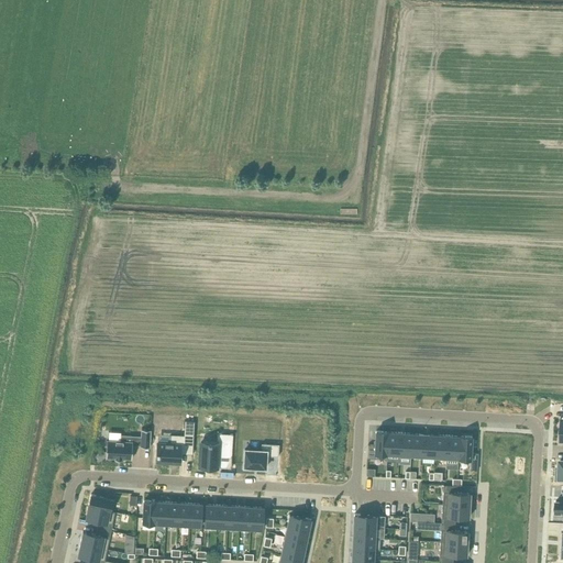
[(121,435),(121,441),(107,440),(106,457),(116,457),(116,460),(122,460),(122,459),(132,459),(132,445),(141,445),(141,446),(150,448),(151,430),(142,429),(141,437),(121,435)]
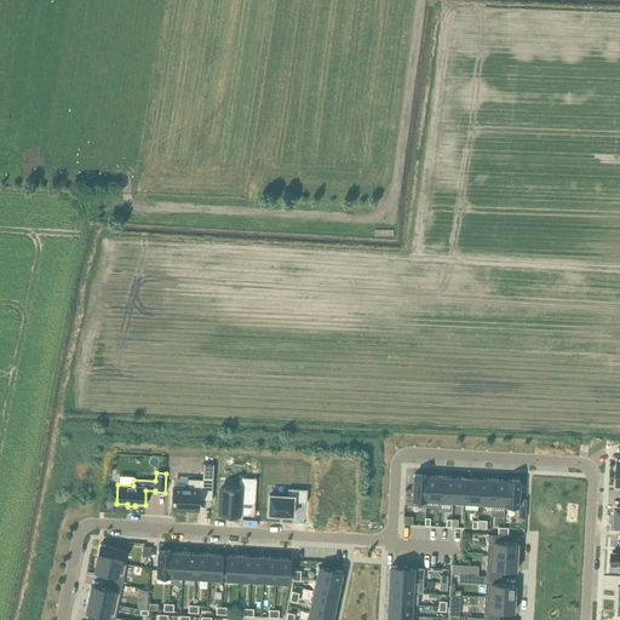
[(406,489),(405,504),(426,505),(426,500),(428,476),(414,475),(413,489),(406,489)]
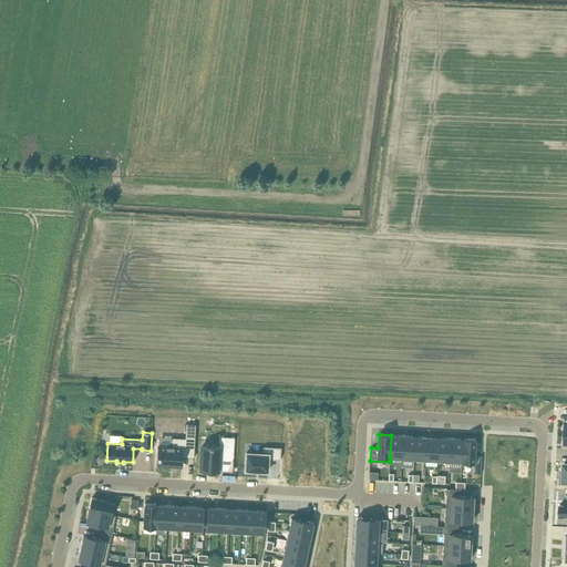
[(391,435),(390,457),(402,457),(403,435),(391,435)]
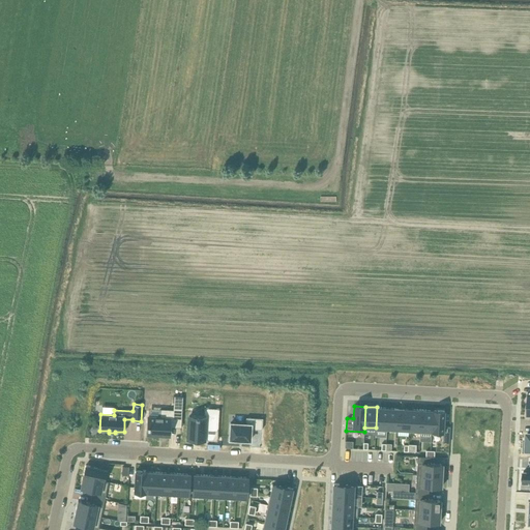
[(376,428),(376,431),(386,431),(387,429),(388,408),(377,407),(376,428)]
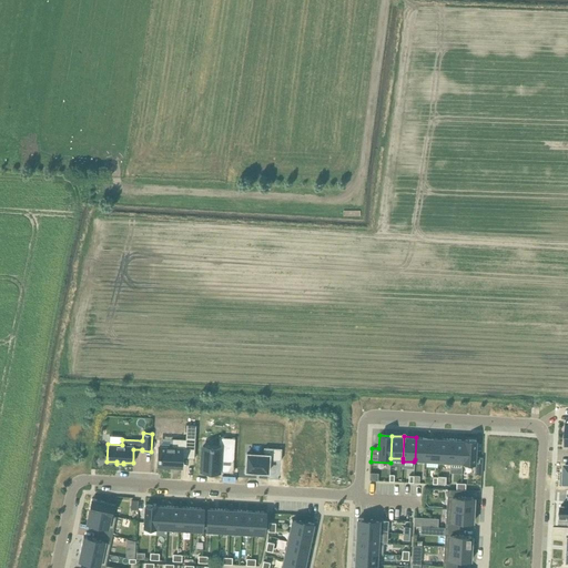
[(159,446),(158,465),(181,467),(182,457),(182,455),(194,456),(195,438),(188,437),(186,440),(172,439),(172,447),(159,446)]
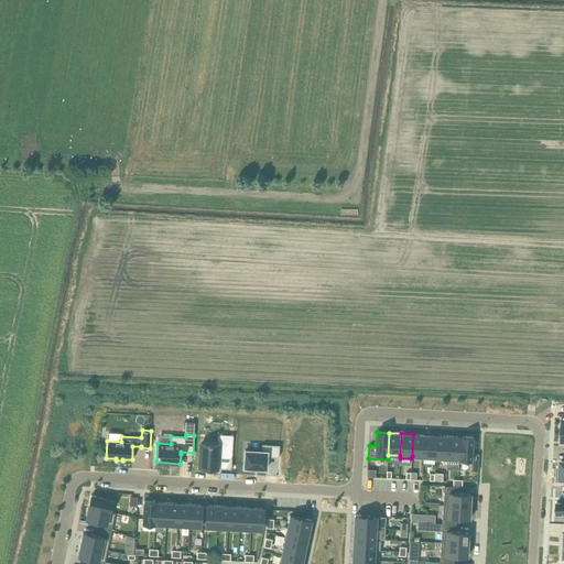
[(201,443),(199,467),(210,467),(210,466),(218,467),(218,456),(231,457),(234,435),(219,434),(219,444),(212,444),(212,443),(208,443),(208,444),(201,443)]
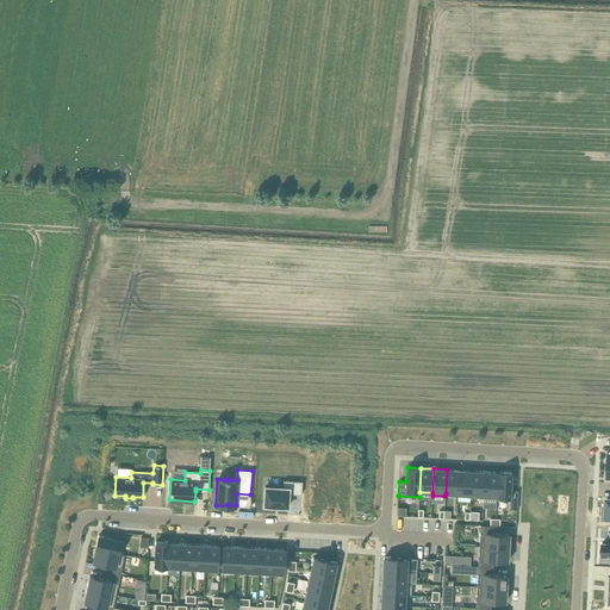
[(447,470),(446,493),(458,493),(460,471),(447,470)]
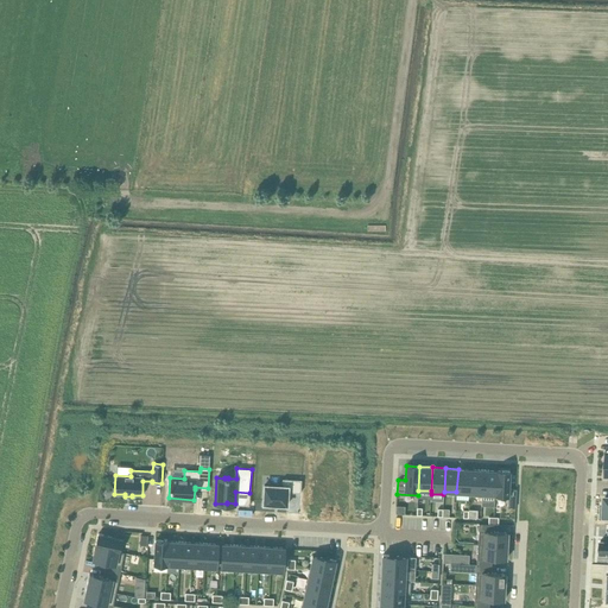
[(458,469),(456,492),(469,493),(470,469),(458,469)]
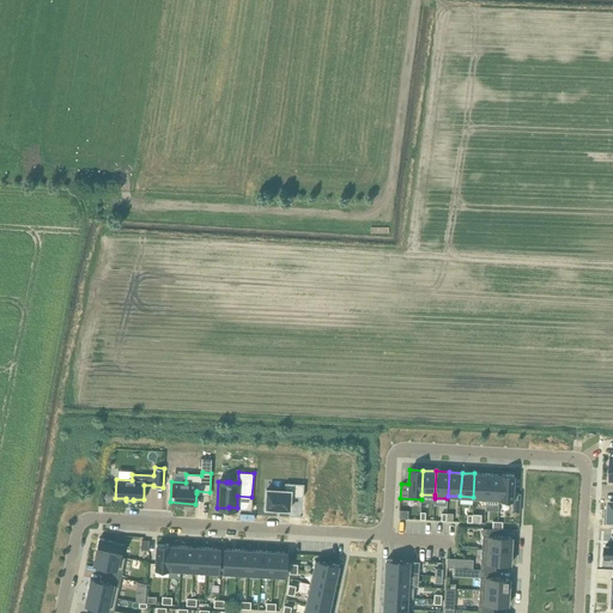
[(473,497),(473,499),(486,501),(487,474),(484,474),(474,473),(473,497)]
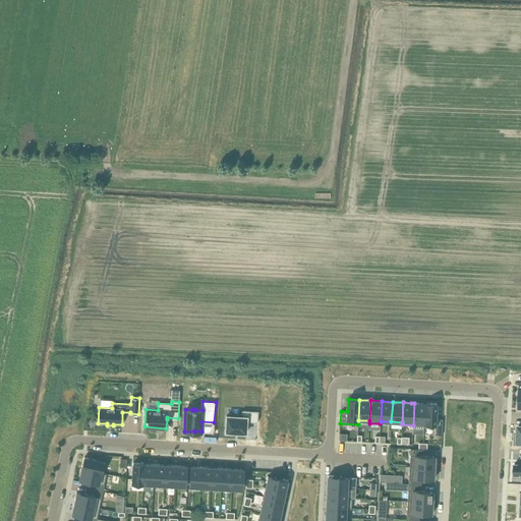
[(414,403),(413,425),(424,426),(425,403),(414,403)]
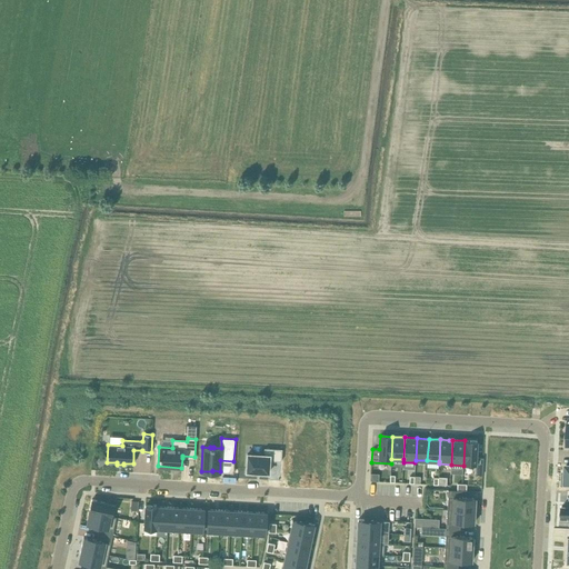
[(465,440),(463,466),(476,466),(476,463),(477,441),(465,440)]
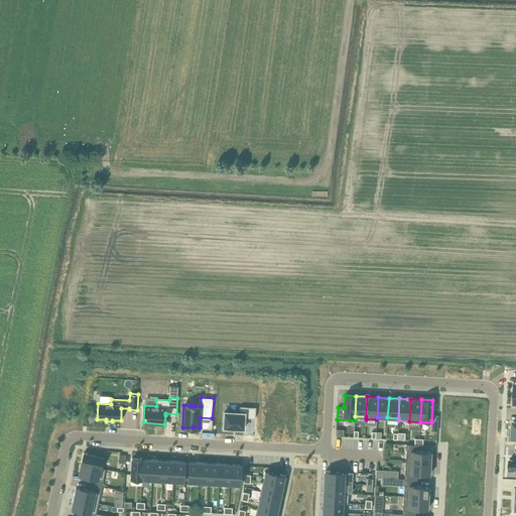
[(225,411),(224,427),(225,427),(225,429),(232,429),(232,428),(237,428),(244,428),(244,417),(248,417),(255,418),(256,407),(240,406),(240,412),(225,411)]
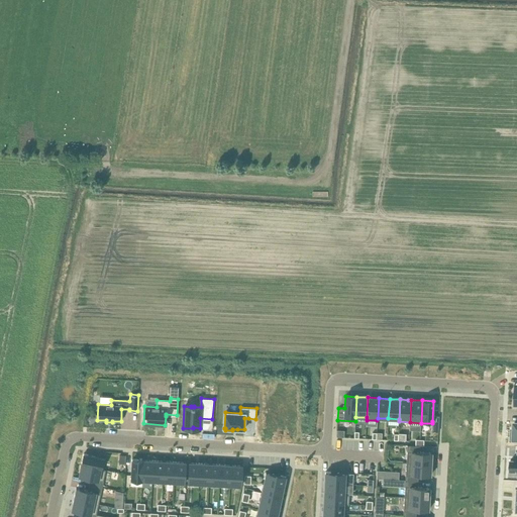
[(407,445),(406,462),(431,464),(432,452),(419,452),(420,447),(420,446),(419,446),(415,445),(407,445)]
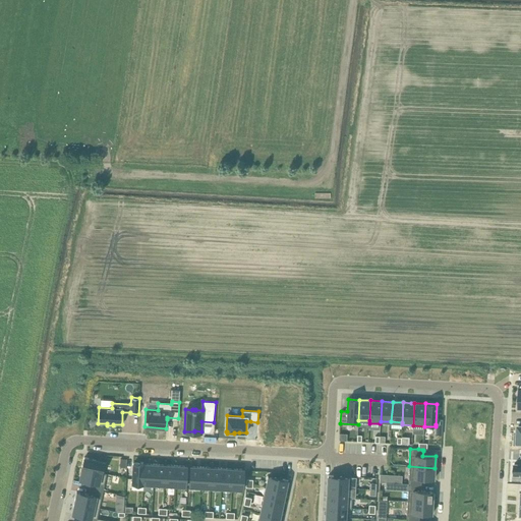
[(107,462),(84,457),(81,468),(102,473),(104,473),(107,462)]
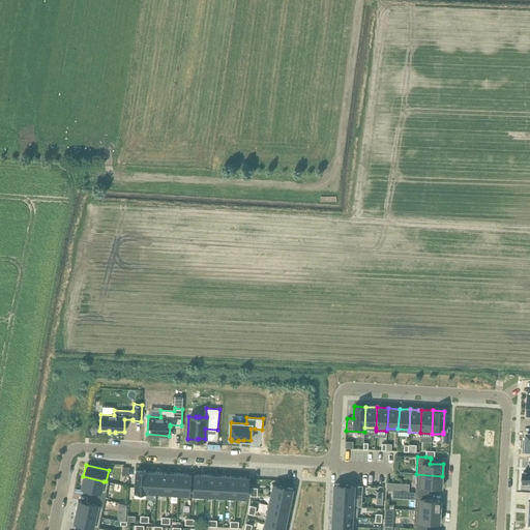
[(135,490),(135,492),(145,492),(147,472),(136,471),(135,490)]
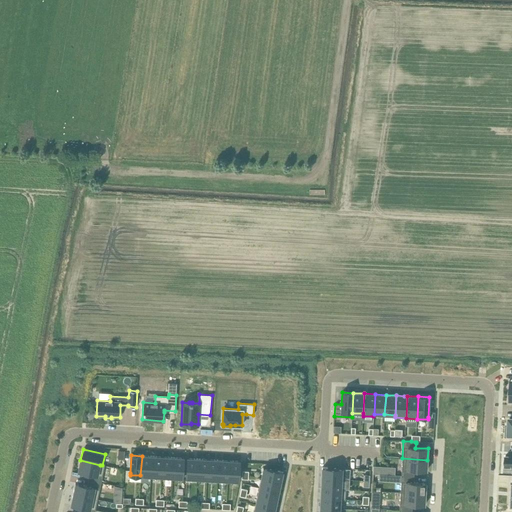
[(151,476),(152,456),(142,456),(140,475),(141,475),(151,476)]
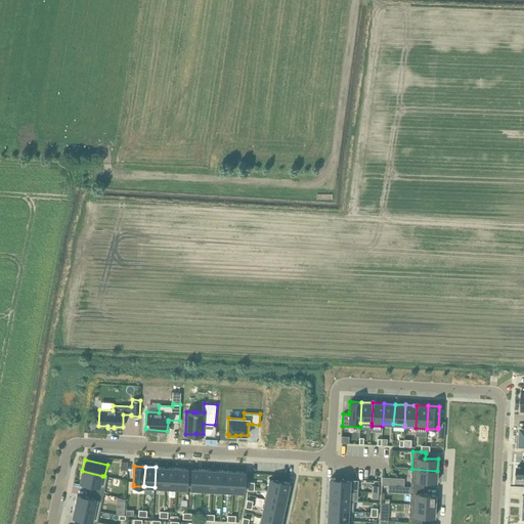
[(166,488),(167,468),(156,467),(155,487),(166,488)]
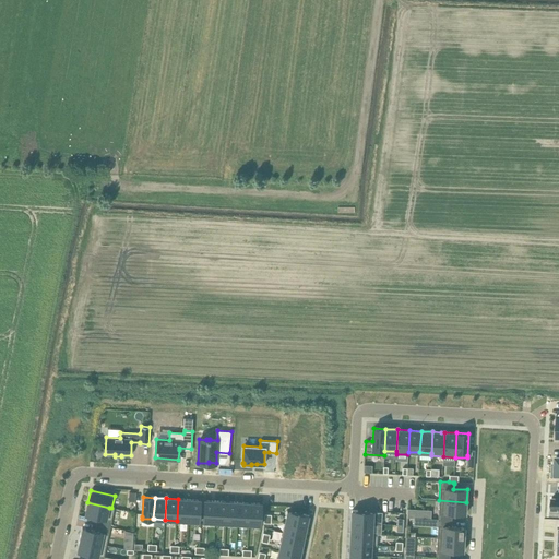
[(188,521),(189,499),(178,499),(177,521),(188,521)]
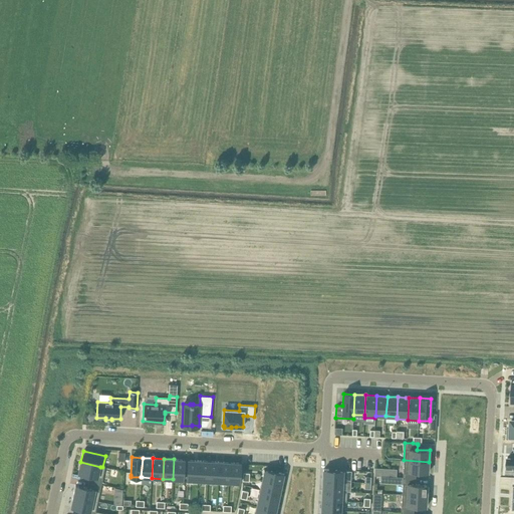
[(184,480),(185,460),(174,459),(173,479),(184,480)]
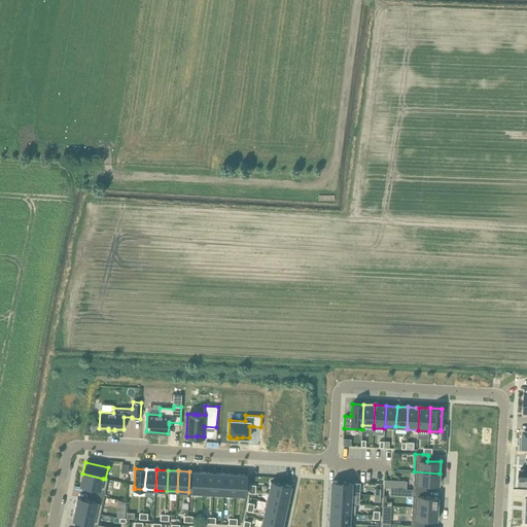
[(202,493),(204,472),(192,471),(191,492),(195,492),(202,493)]
